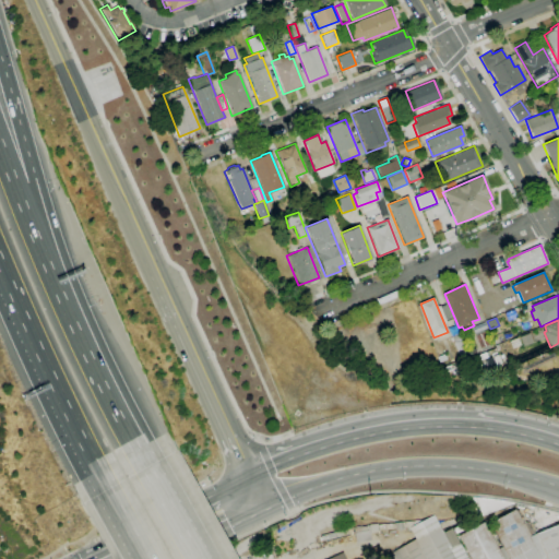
[(485,322),(488,329),(476,334),(473,328),(485,322)]
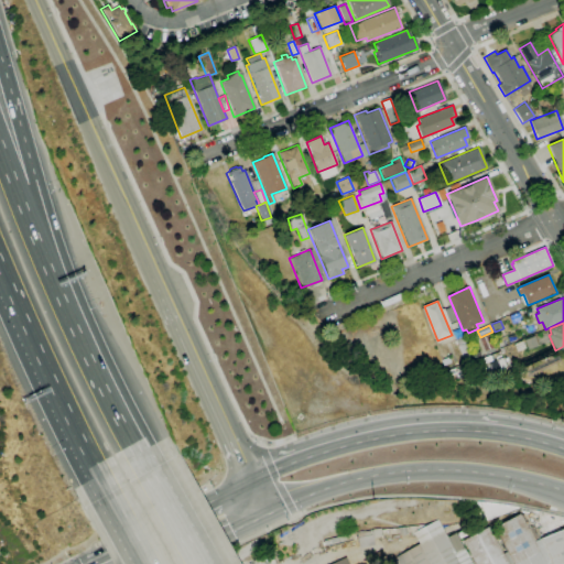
[(489,335),(495,347),(486,351),(480,339),(489,335)]
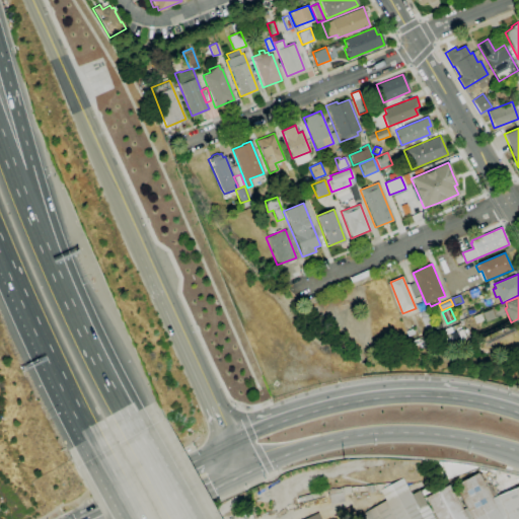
[(484,313),(492,309),(496,318),(487,321),(484,313)]
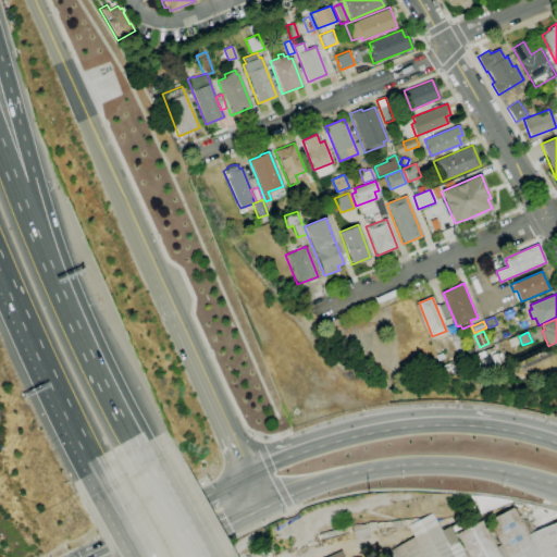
[(516,336),(519,344),(511,347),(508,341),(516,336)]
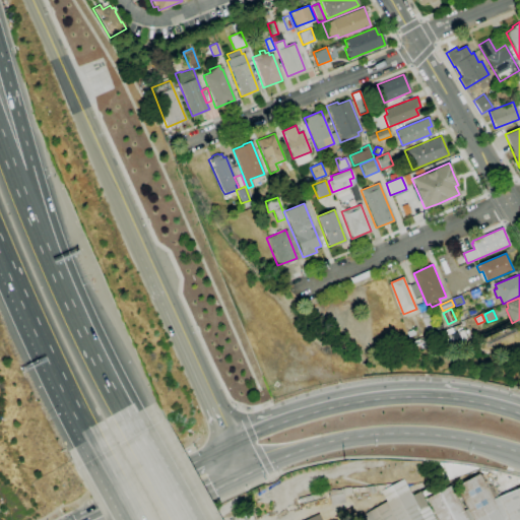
[(519,519),(519,488),(494,499),(480,474),(428,499),(438,519),(519,519)]
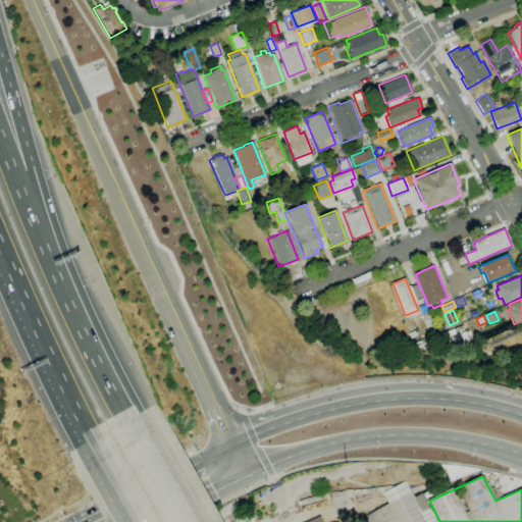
[(366,521),(363,516),(388,503),(382,492),(404,481),(413,498),(420,511),(420,513),(419,513),(423,521),(366,521)]
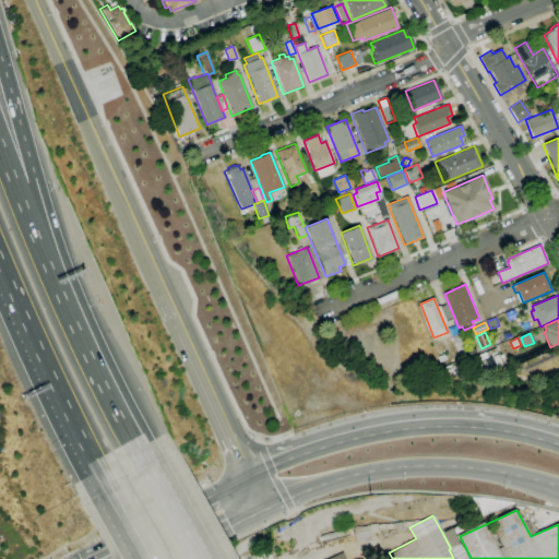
[(442,533),(451,527),(459,543),(450,547),(442,533)]
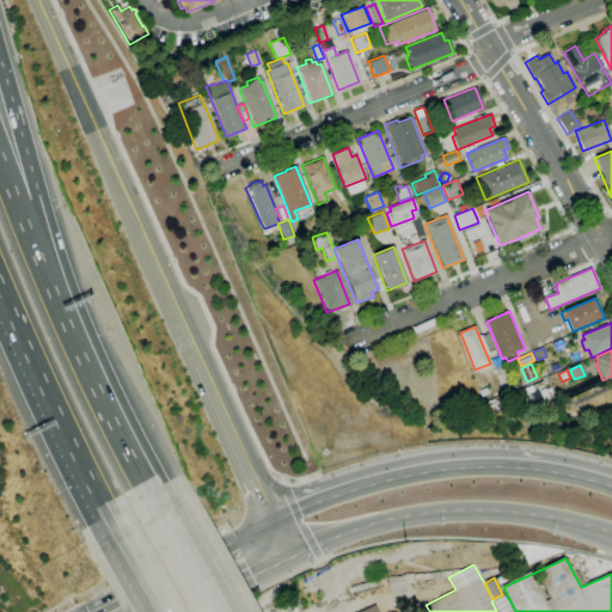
[(502,594),(512,611),(496,611),(491,601),(493,601),(493,599),(502,594)]
